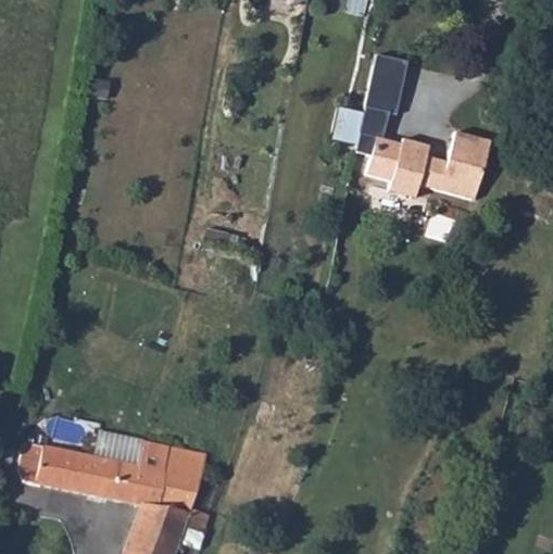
[(409,61),(376,54),(366,108),(398,114),(409,61)]
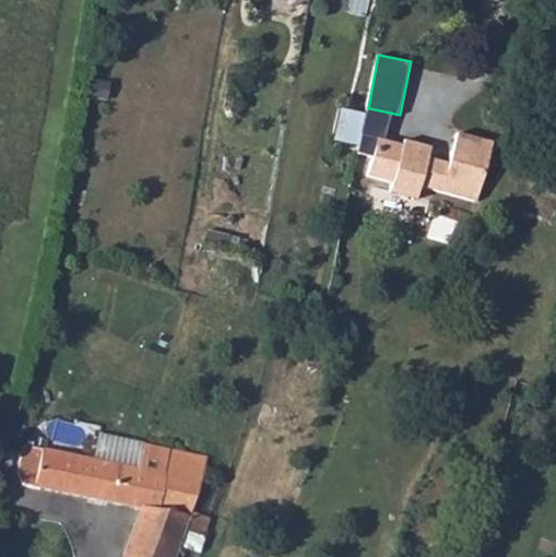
[(362,111),(342,107),(335,140),(355,144),(362,111)]
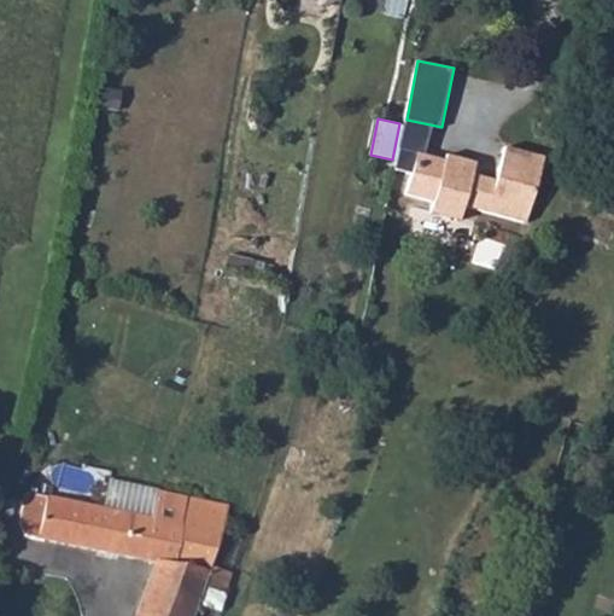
[(416,162),(408,192),(436,201),(433,211),(462,219),(466,204),(527,221),(545,157),(507,146),(497,180),(474,173),(478,162),(449,154),(444,169),(416,162)]
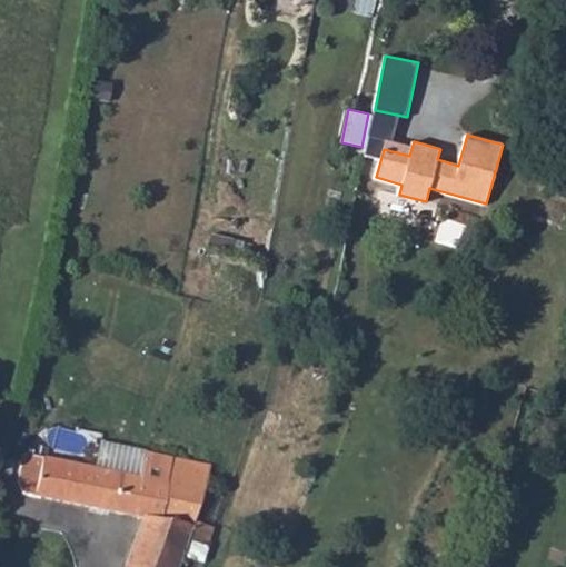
[(27,453),(20,480),(26,491),(146,517),(194,526),(190,538),(209,545),(215,526),(196,519),(214,465),(147,450),(141,476),(27,453)]
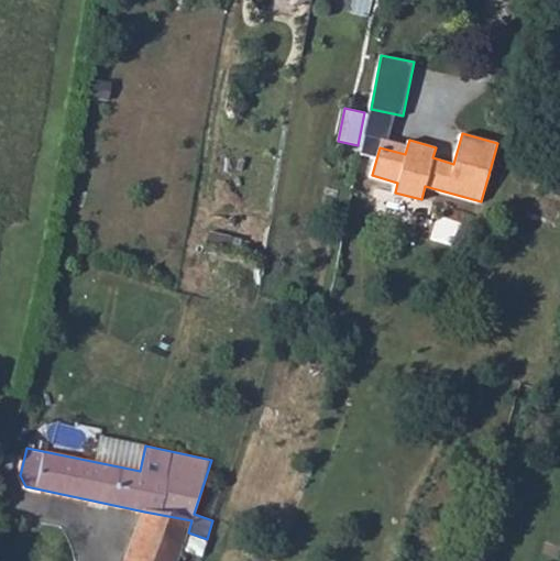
[(144,512),(127,560),(178,560),(188,532),(191,520),(144,512)]
